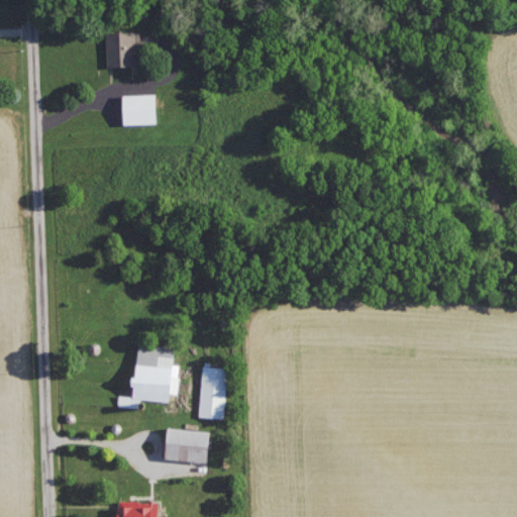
[(136,31),(107,32),(108,66),(137,65),(136,31)]
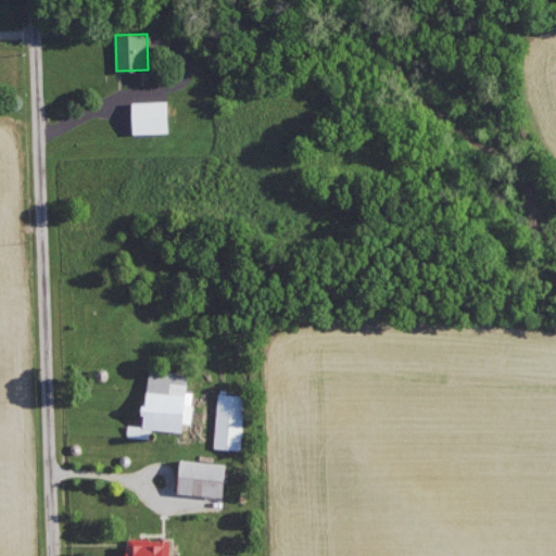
[(134,102),(135,134),(171,133),(169,101),(134,102)]
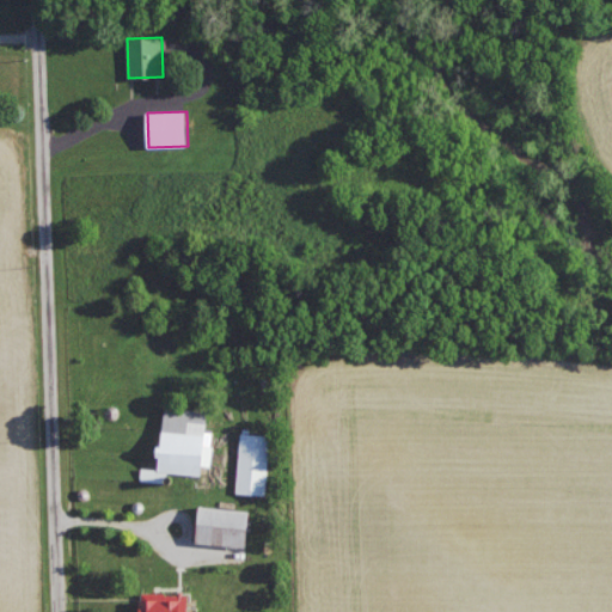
[(202,476),(204,456),(212,456),(214,430),(207,430),(208,411),(165,407),(159,471),(202,476)]
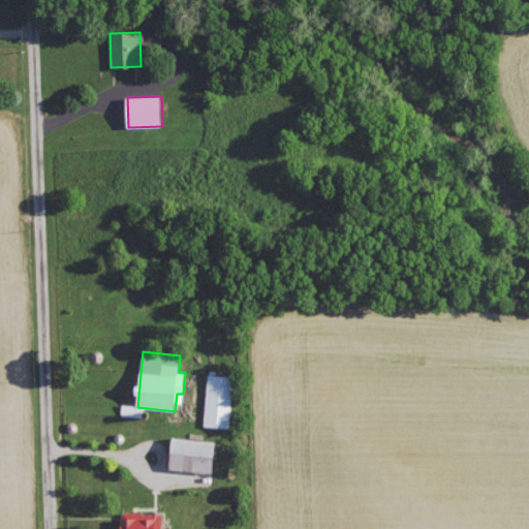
[(206,427),(230,428),(234,375),(208,374),(206,427)]
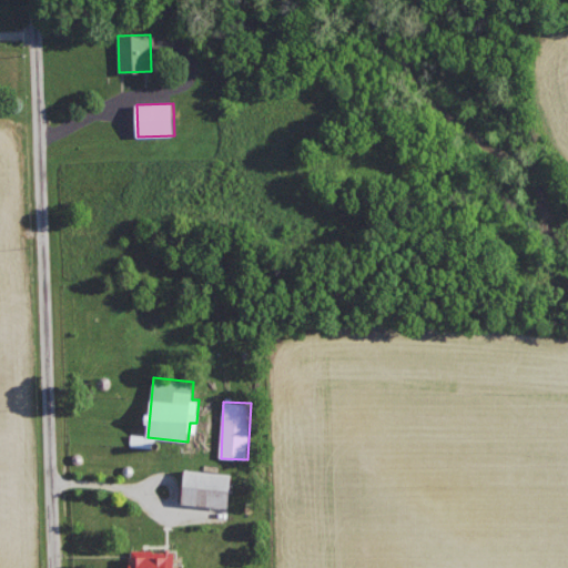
[(229,508),(233,474),(186,469),(183,503),(229,508)]
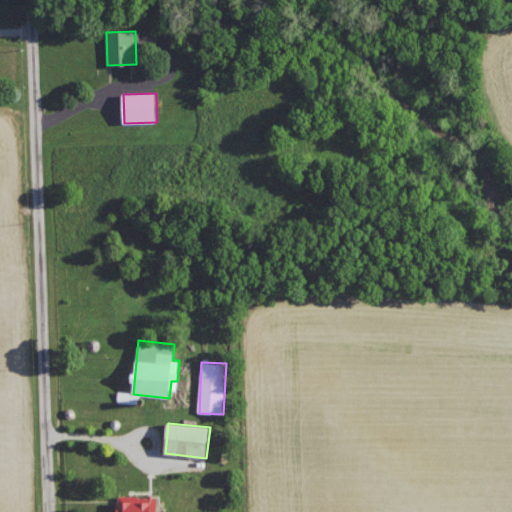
[(117,496),(117,511),(158,511),(158,495),(117,496)]
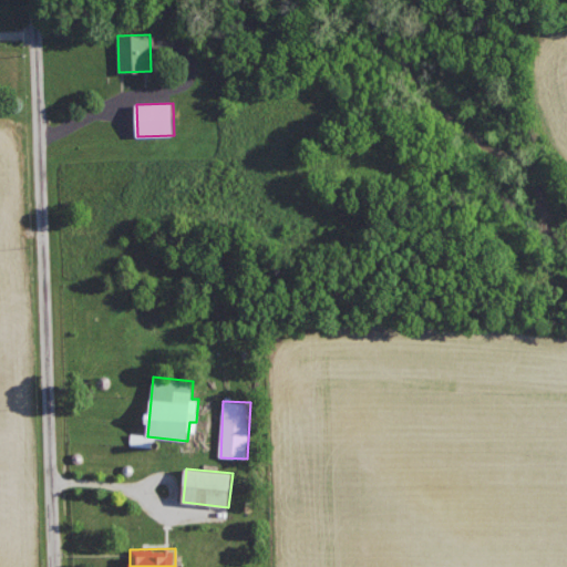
All buildings are outlined.
